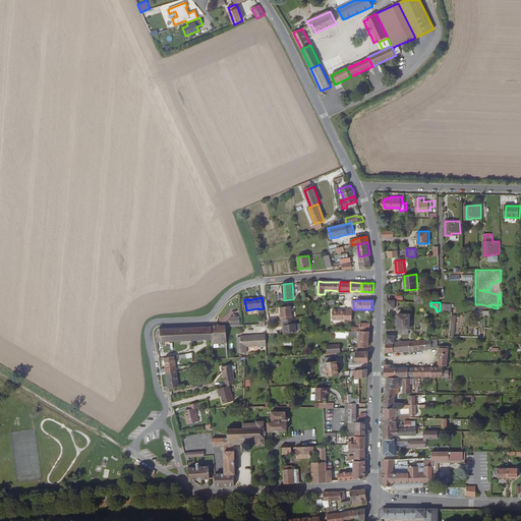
[(285,329),(286,333),(296,332),(295,319),(293,320),(292,305),(281,307),(282,313),(282,316),(281,316),(281,321),(283,321),(283,326),(285,326),(285,329)]
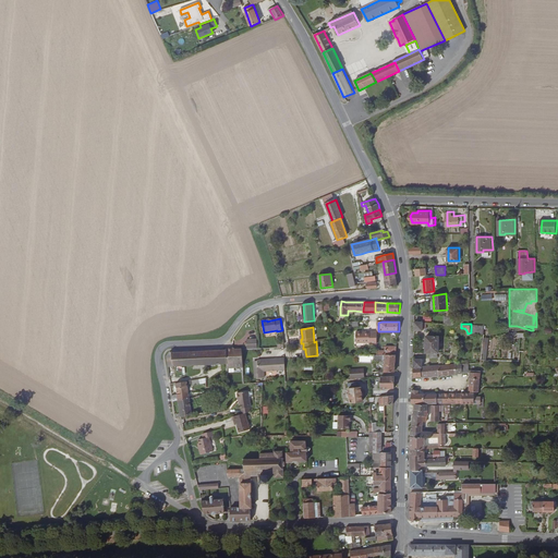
[(371,344),(378,344),(378,331),(375,331),(375,332),(372,334),(372,331),(356,331),(358,343),(371,343),(371,344)]
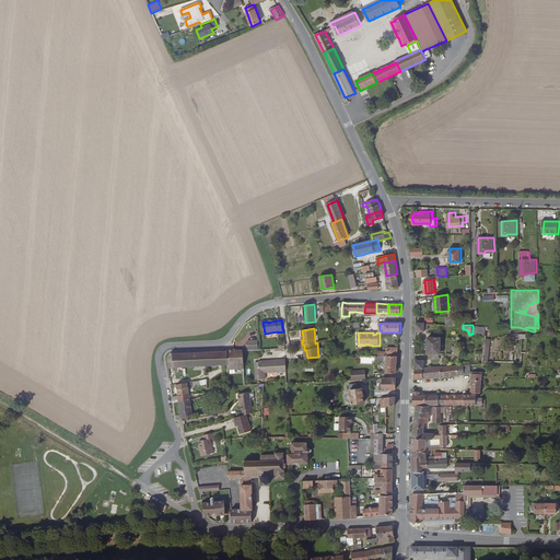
[(429,342),(429,347),(429,352),(432,352),(432,358),(441,358),(441,353),(443,353),(443,349),(445,349),(445,341),(443,341),(443,337),(441,337),(429,337),(429,342)]
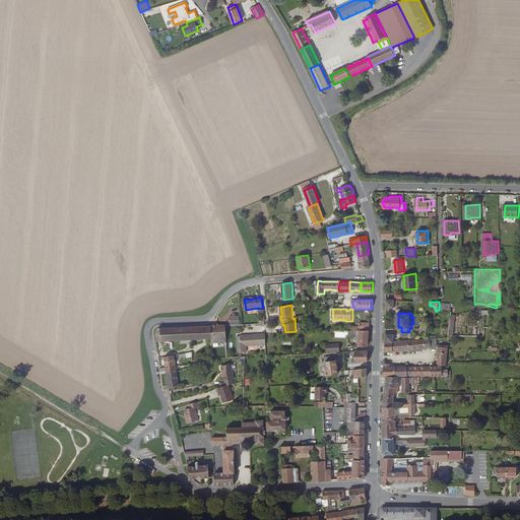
[(241,324),(240,316),(231,317),(232,324),(241,324)]
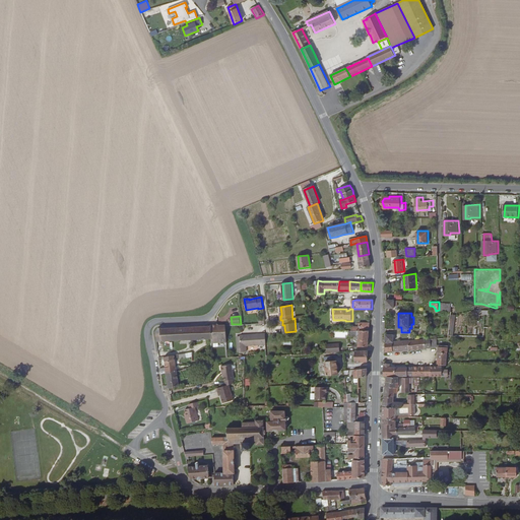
[(219,324),(217,324),(216,324),(216,325),(213,326),(213,324),(211,324),(211,326),(212,338),(212,342),(226,342),(225,325),(220,325),(219,324)]
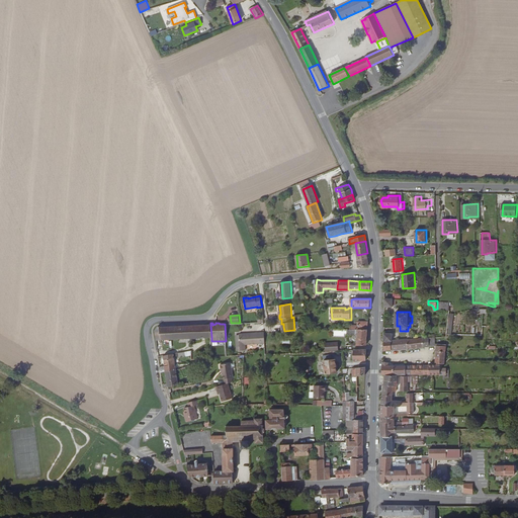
[(210,325),(161,327),(160,325),(159,325),(155,332),(156,340),(187,338),(187,342),(191,342),(191,338),(211,337),(210,325)]
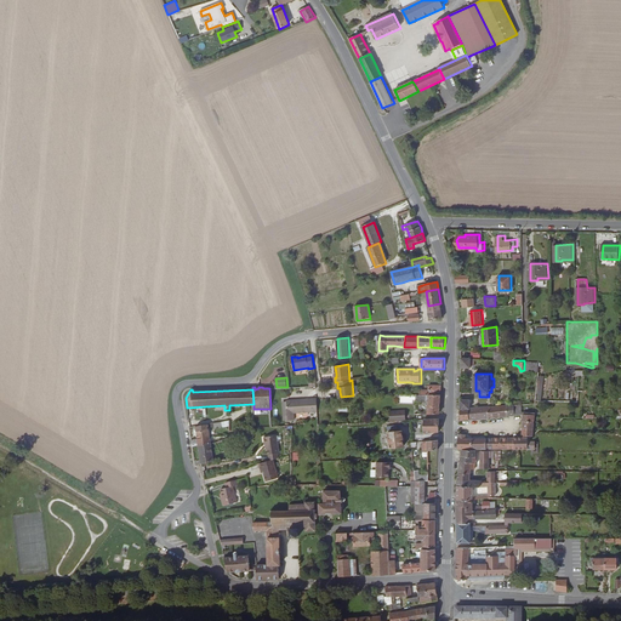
[(429,410),(429,414),(440,414),(442,394),(420,396),(420,399),(420,402),(422,402),(429,402),(429,410)]
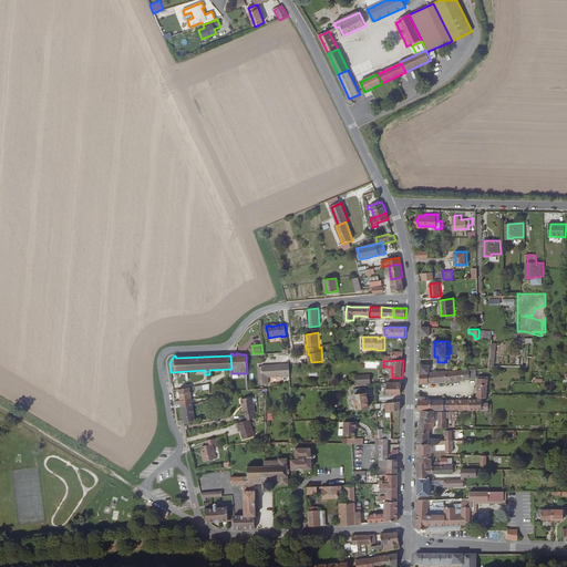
[(290,364),(290,363),(263,364),(264,382),(270,382),(269,377),(286,375),(286,381),(291,380),(290,364)]
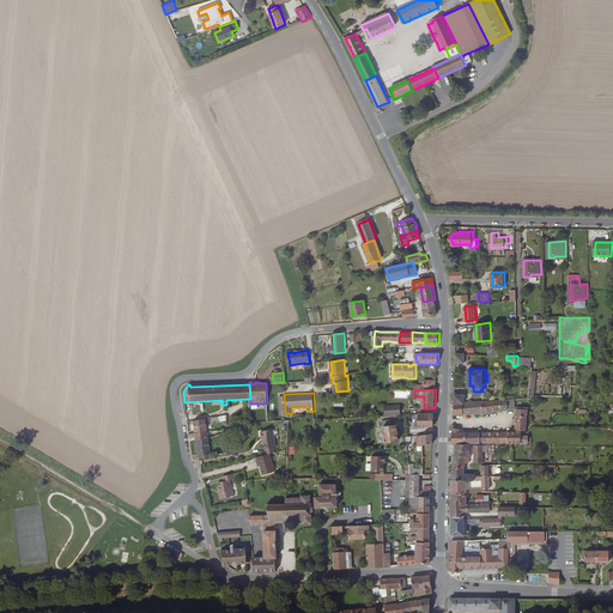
[(508,410),(509,399),(496,400),(496,411),(508,410)]
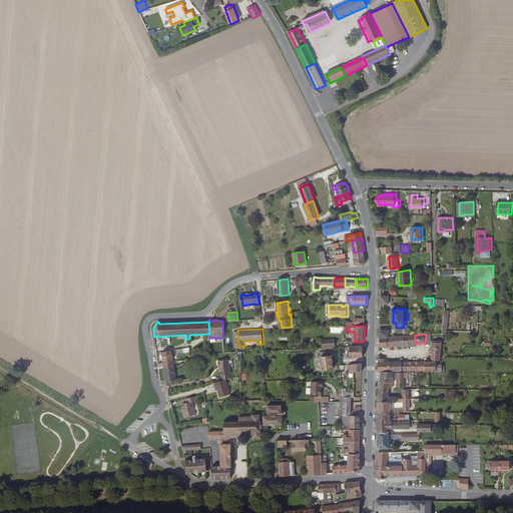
[(415,344),(415,335),(405,336),(405,345),(415,344)]
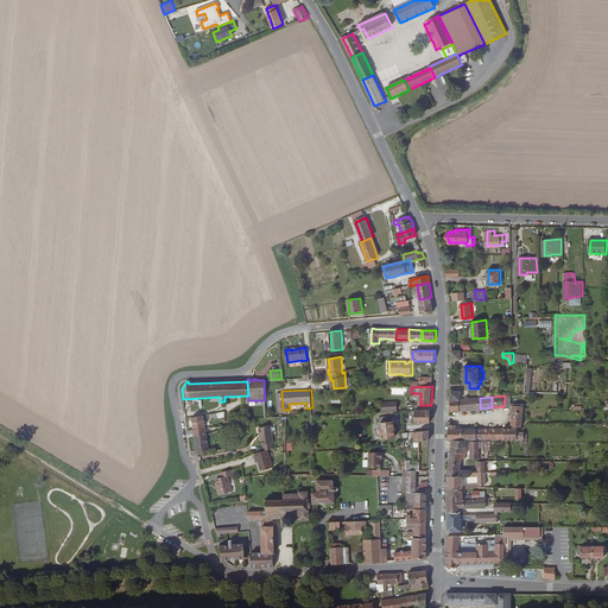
[(480,409),(480,398),(461,399),(460,399),(461,410),(480,409)]
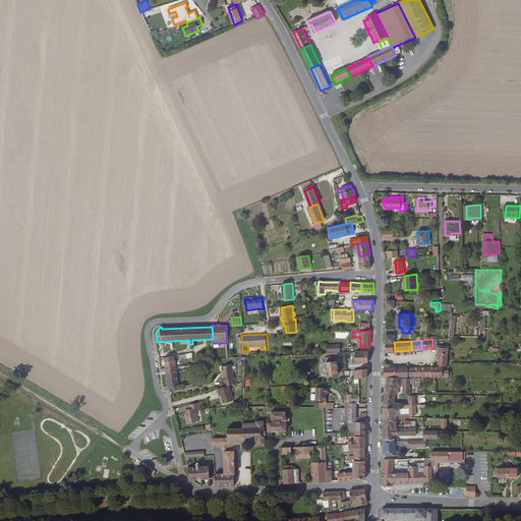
[(329,347),(334,347),(334,352),(337,352),(342,352),(342,344),(329,344),(329,347)]
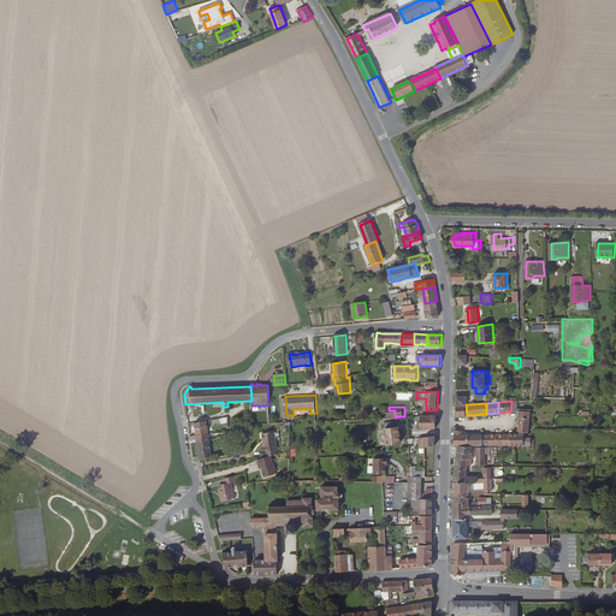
[(421,416),(421,430),(437,428),(437,415),(421,416)]
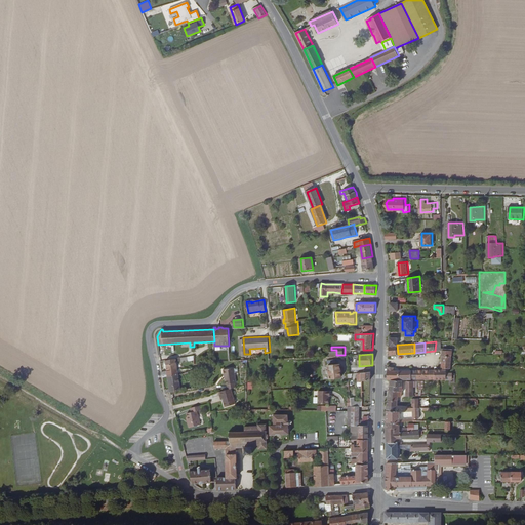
[(165,377),(168,376),(178,374),(176,359),(166,360),(166,363),(165,363),(166,371),(162,371),(163,374),(165,374),(165,377)]
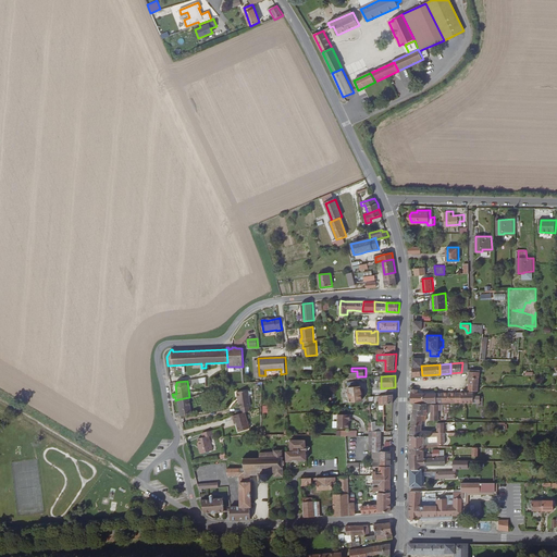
[(349,387),(350,401),(362,400),(361,385),(357,386),(357,381),(349,382),(349,387)]
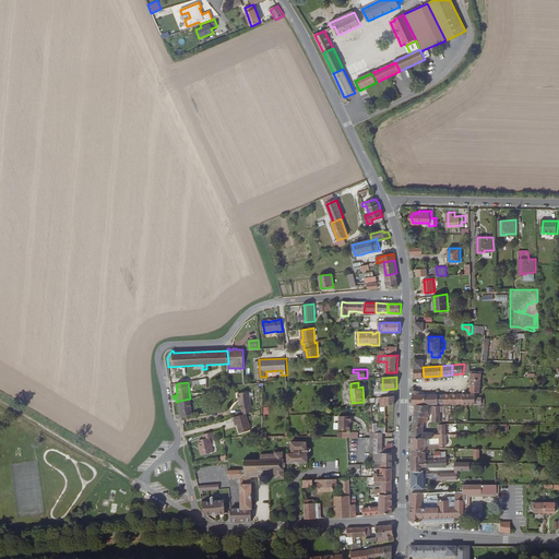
[(241,415),(247,414),(251,413),(251,408),(252,408),(251,392),(238,393),(238,400),(240,400),(241,415)]
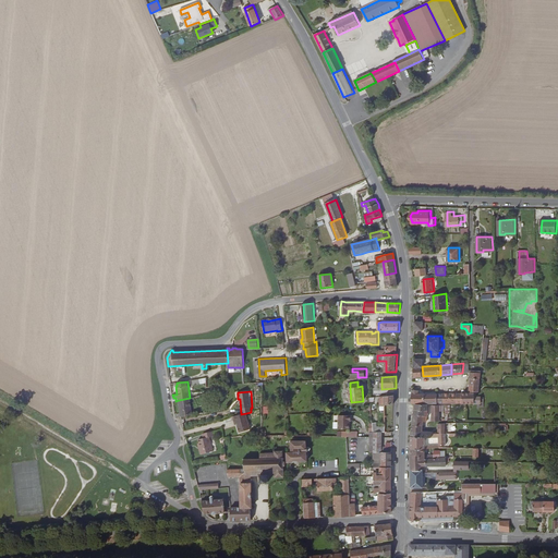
[(426,393),(425,393),(425,402),(438,402),(444,402),(444,393),(437,393),(426,393)]
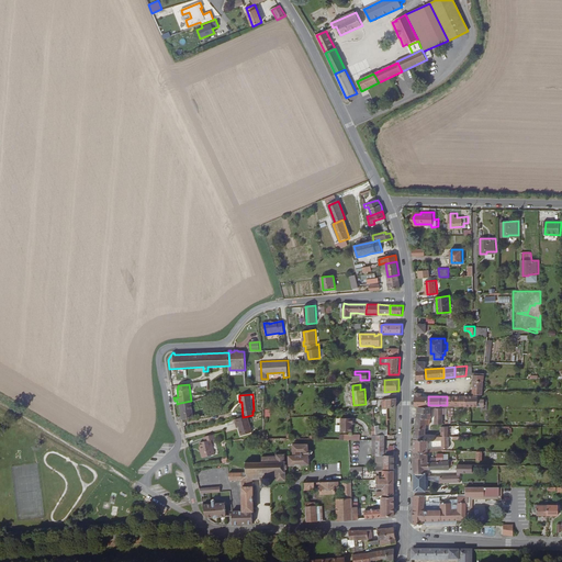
[(397,397),(383,400),(384,407),(389,407),(396,407),(397,407),(397,397)]
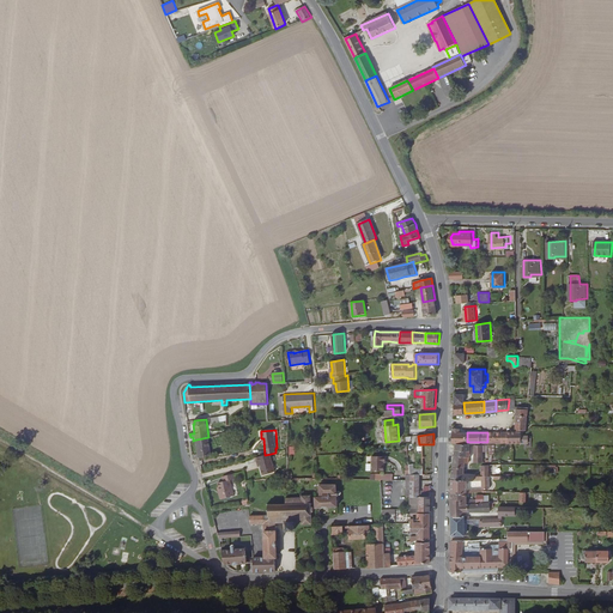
[(193,455),(193,459),(195,457),(199,457),(218,454),(218,451),(216,453),(216,450),(211,450),(208,437),(196,439),(199,454),(193,455)]
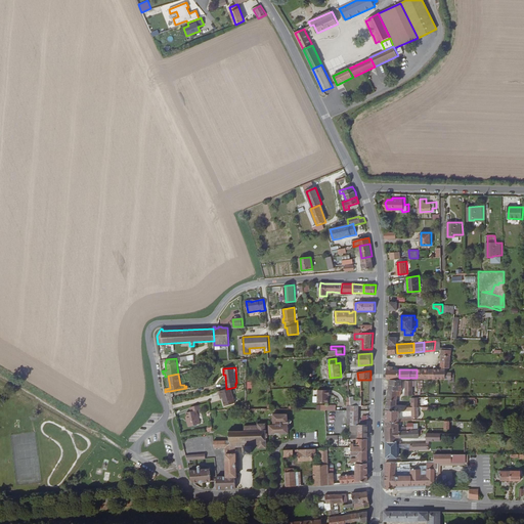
[(226,389),(220,391),(221,396),(223,395),(226,405),(236,403),(231,388),(226,389)]
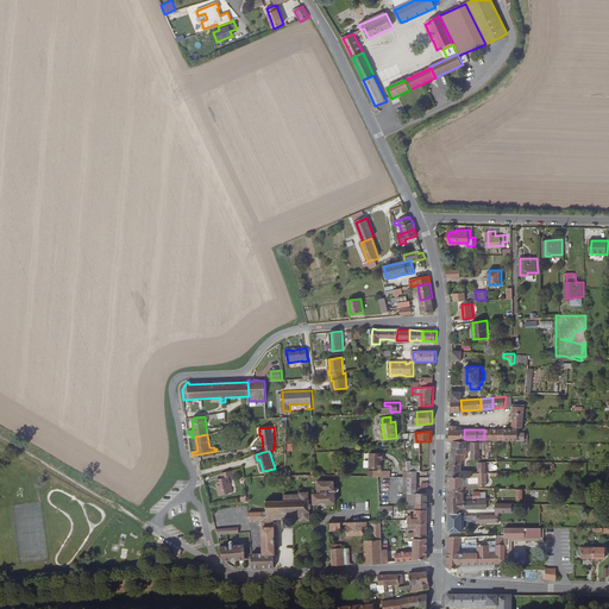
[(385,451),(372,452),(372,466),(384,466),(384,457),(385,457),(385,451)]
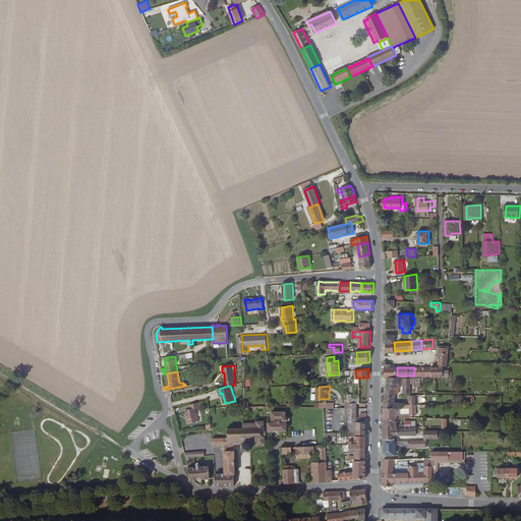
[(397,387),(387,387),(386,397),(396,397),(396,393),(399,393),(400,388),(397,388),(397,387)]
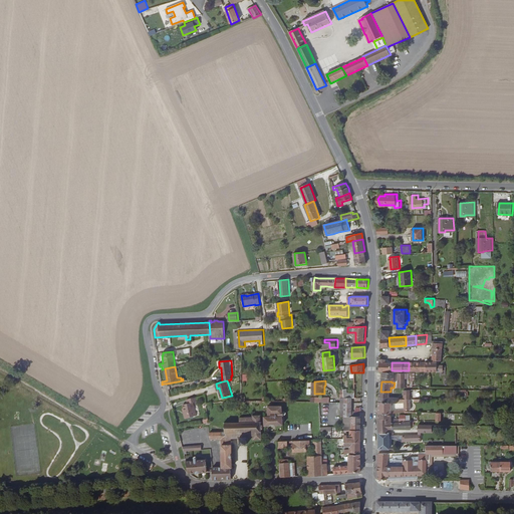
[(196,398),(187,400),(188,404),(183,405),(184,409),(185,414),(183,414),(184,419),(196,417),(193,403),(197,402),(196,398)]
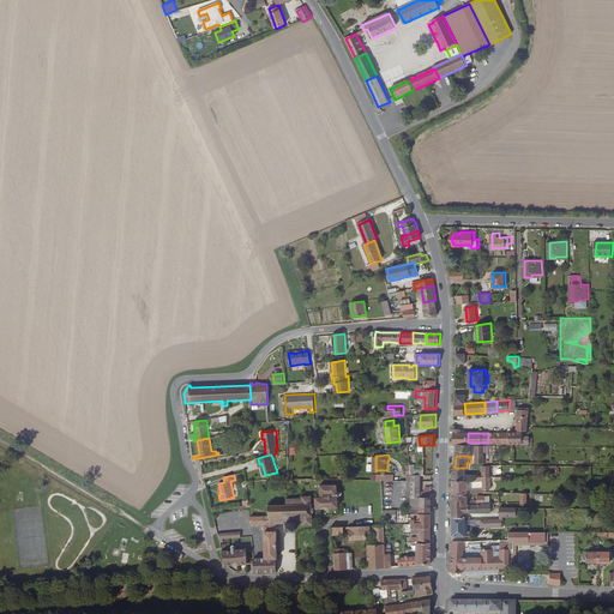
[(491,476),(483,476),(477,476),(476,481),(483,481),(483,488),(492,488),(491,476)]
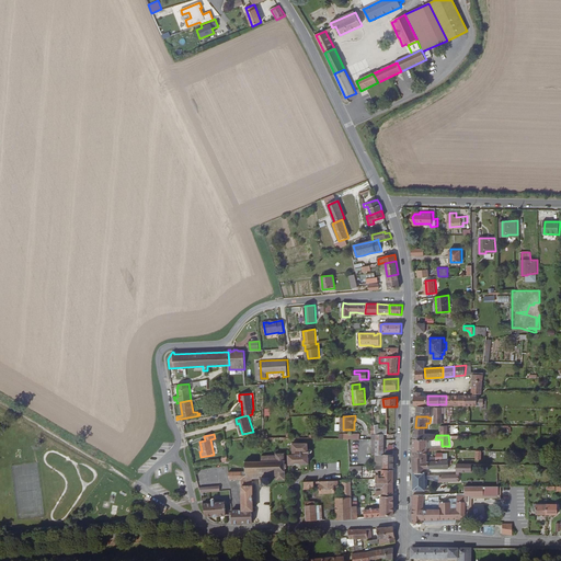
[(385,438),(377,438),(377,454),(377,469),(395,469),(395,454),(396,454),(396,450),(390,450),(390,448),(385,449),(385,438)]
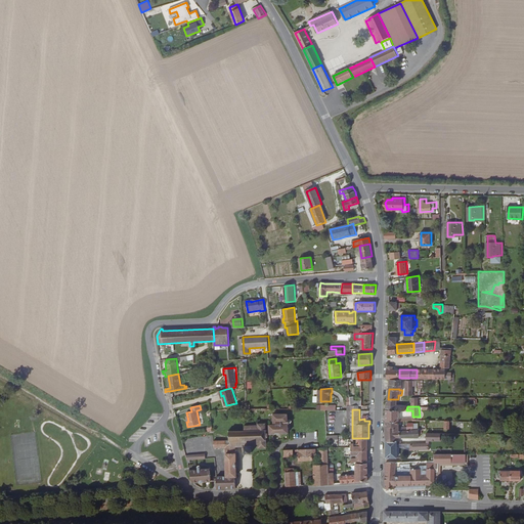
[(403,412),(402,409),(387,409),(386,421),(399,420),(400,412),(403,412)]
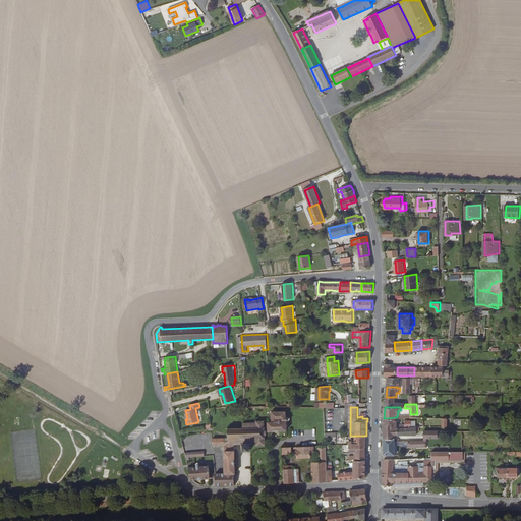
[(272,411),(273,420),(277,420),(277,421),(269,421),(269,430),(278,430),(288,429),(287,428),(287,427),(287,420),(287,416),(286,410),(272,411)]
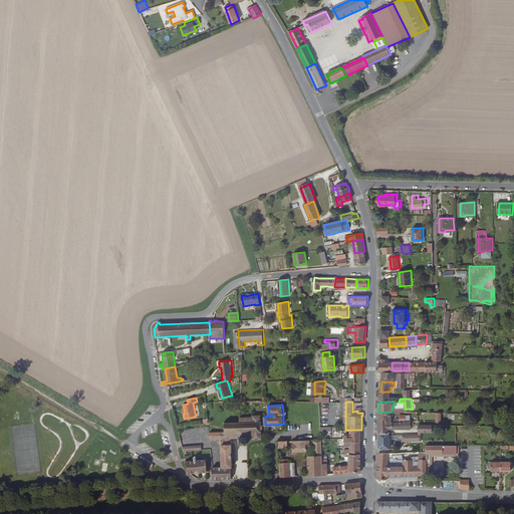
[(393,412),(392,412),(378,413),(379,418),(387,418),(388,423),(401,422),(400,419),(393,419),(393,412)]
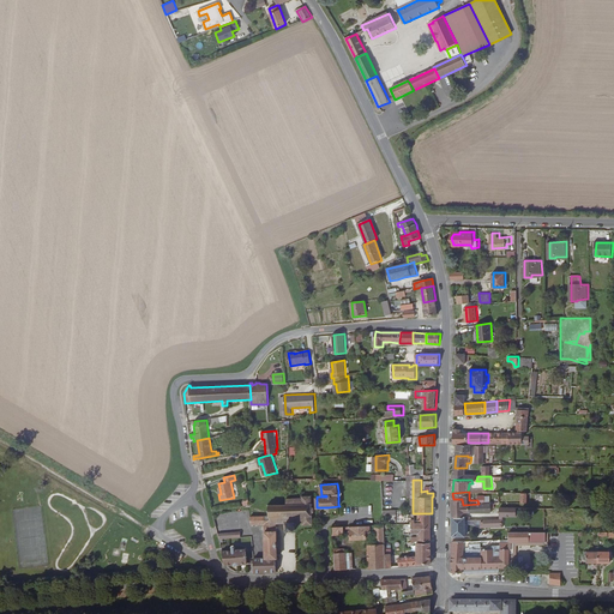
[(503,501),(500,501),(500,503),(500,506),(510,506),(511,492),(504,492),(503,501)]
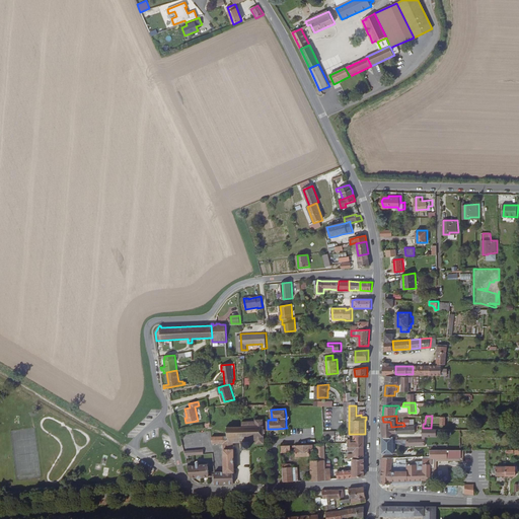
[(255,421),(243,421),(242,421),(242,426),(229,427),(227,426),(227,427),(228,428),(228,431),(227,431),(227,433),(228,433),(228,436),(228,442),(234,442),(240,442),(240,444),(242,444),(242,447),(241,447),(241,448),(242,448),(243,449),(244,449),(244,448),(247,448),(248,449),(249,449),(249,448),(250,447),(250,446),(249,446),(249,444),(251,444),(250,442),(255,441),(255,443),(255,444),(256,443),(264,442),(266,444),(266,443),(265,442),(265,437),(266,437),(266,435),(265,435),(265,433),(266,433),(266,430),(266,429),(265,429),(265,427),(266,427),(266,426),(265,426),(264,420),(265,419),(265,418),(264,419),(256,419),(255,419),(254,419),(255,420),(255,421)]
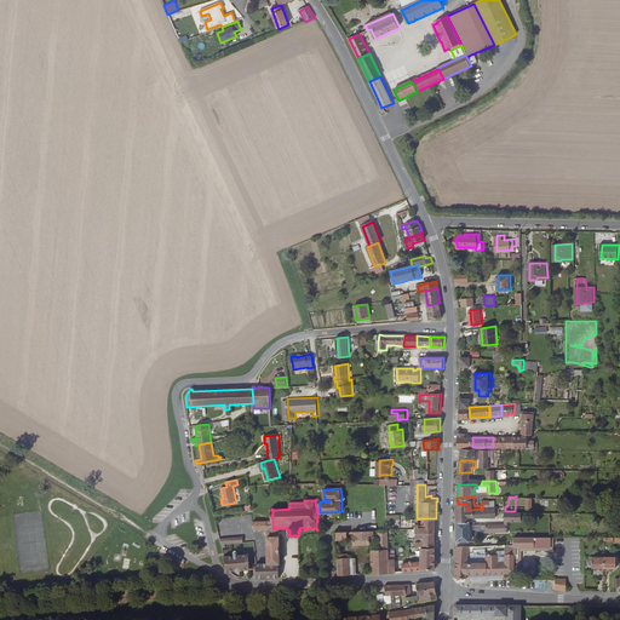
[(466,504),(458,504),(458,521),(471,521),(471,516),(497,517),(497,509),(491,509),(483,509),(468,510),(466,504)]
